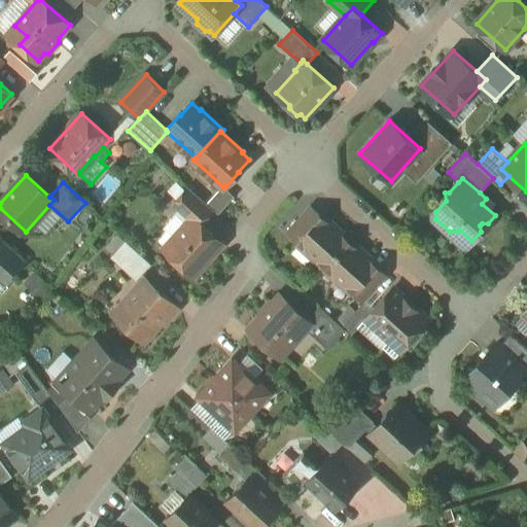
[(188,185),(172,204),(190,220),(195,216),(202,222),(214,209),(208,203),(188,185)]
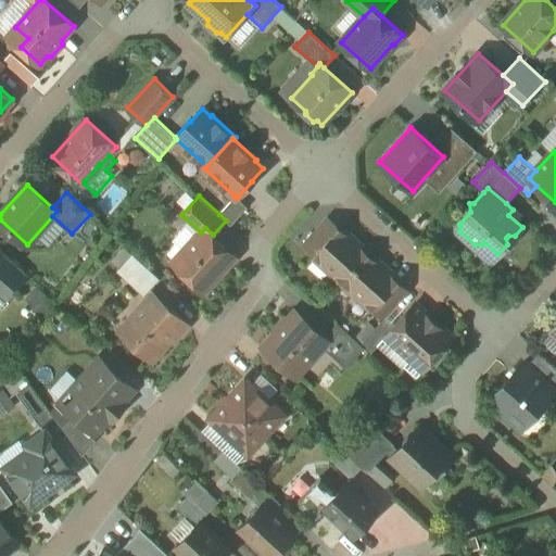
[(237,198),(235,197),(219,214),(226,220),(231,225),(249,206),(238,197),(237,198)]
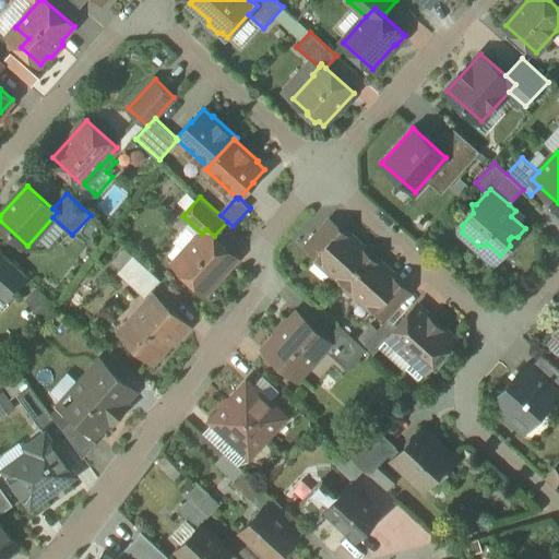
[(346,234),(330,219),(307,246),(334,271),(331,273),(344,285),(370,256),(359,246),(361,242),(349,230),(346,234)]
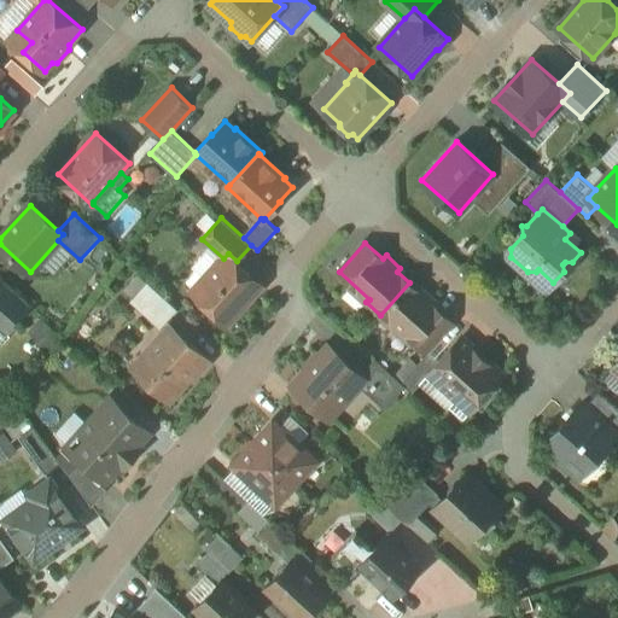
[(237,261),(228,254),(223,258),(194,291),(227,321),(261,284),(237,261)]
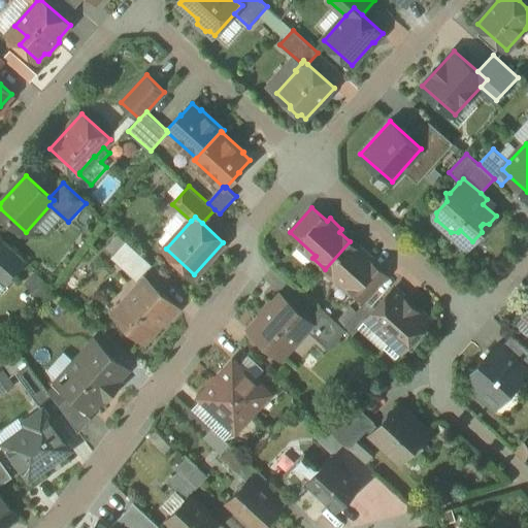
[(26,260),(2,238),(0,239),(0,260),(4,264),(0,268),(0,270),(9,278),(26,260)]
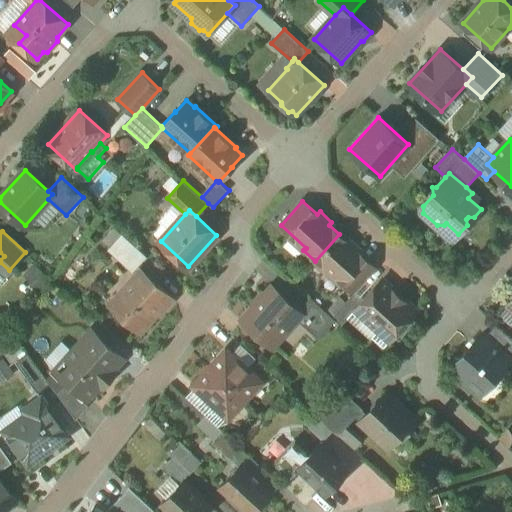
[(147,255),(122,233),(108,248),(133,271),(147,255)]
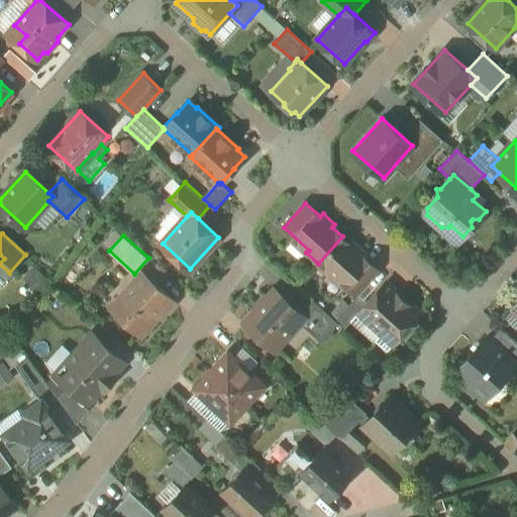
[(353,246),(342,236),(318,264),(330,275),(333,272),(358,295),(359,293),(380,271),(365,257),(368,254),(355,243),(353,246)]
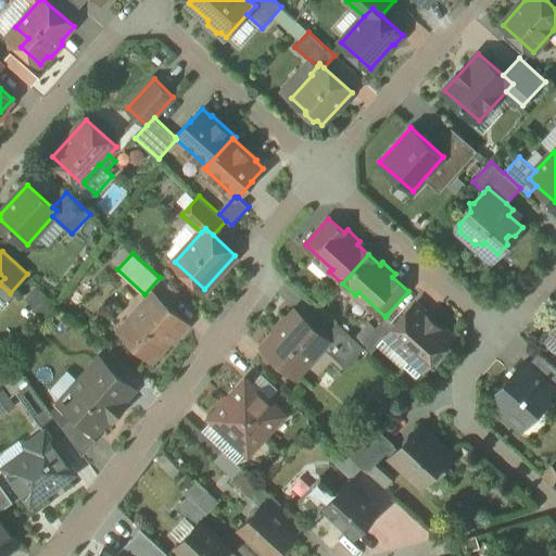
[(155,293),(122,330),(152,358),(158,352),(161,352),(167,344),(168,340),(186,320),(155,293)]
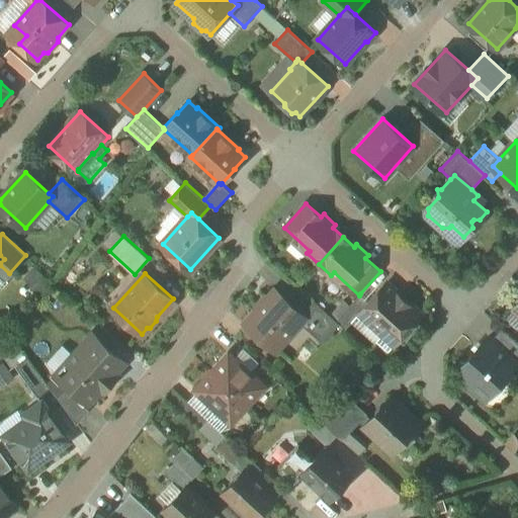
[(369,301),(359,313),(359,314),(382,334),(377,340),(389,351),(398,342),(397,341),(423,313),(387,281),(369,301)]
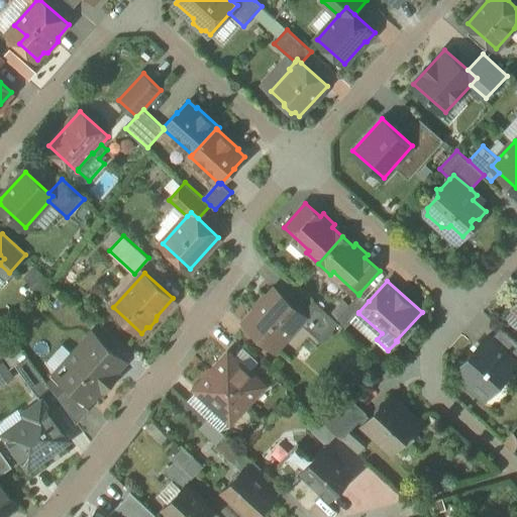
[(276,290),(246,322),(276,348),(300,320),(305,315),(303,313),(276,290)]
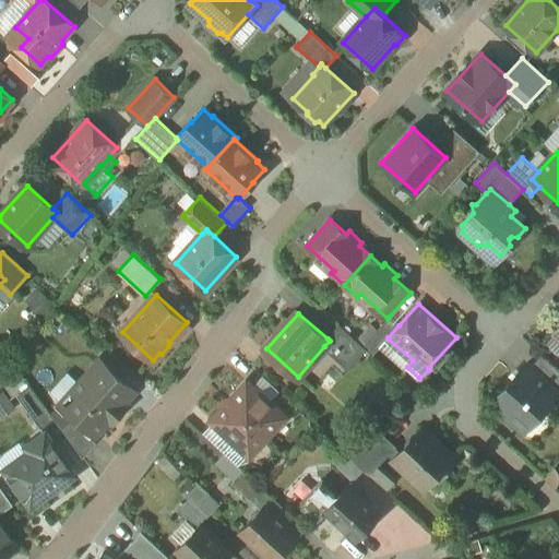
[(388,319),(364,345),(368,349),(373,354),(388,339),(388,337),(399,325),(389,317),(388,319)]
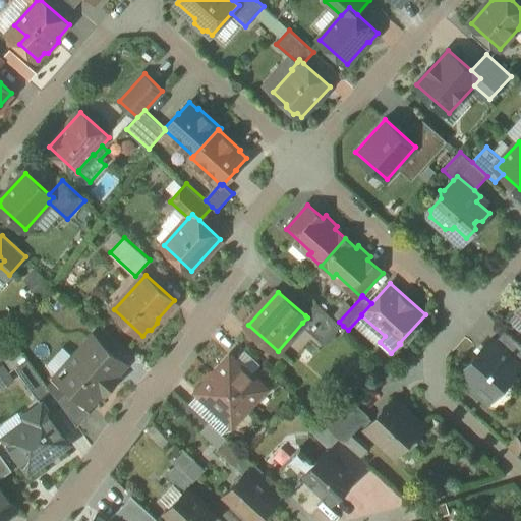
[(339,322),(316,302),(305,315),(307,317),(302,323),(326,344),(343,326),(339,322)]
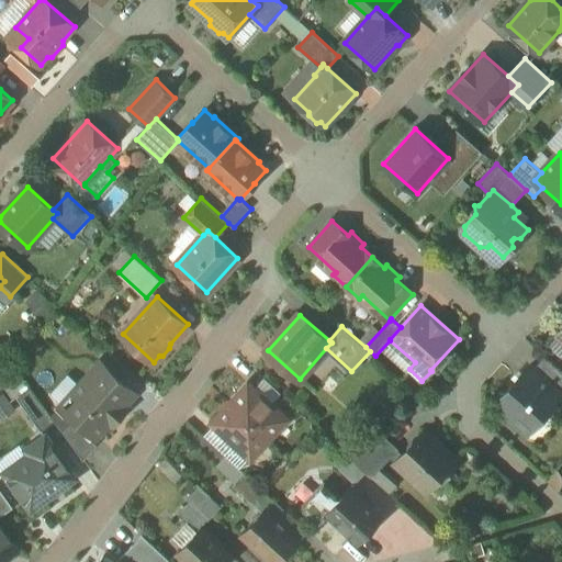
[(561,371),(546,357),(534,369),(561,393),(561,395),(561,371)]
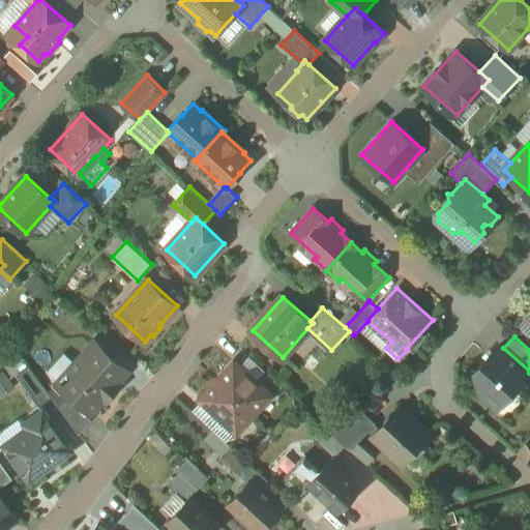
[(128,371),(95,341),(59,382),(91,411),(104,396),(107,399),(119,384),(117,382),(128,371)]
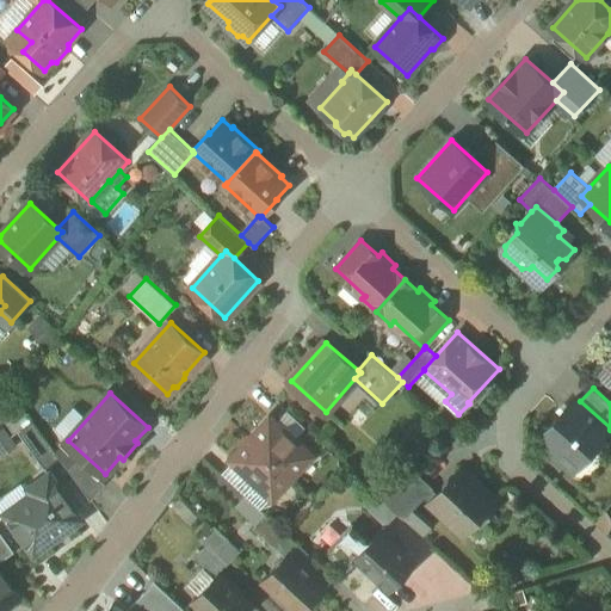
[(575,397),(549,427),(550,449),(569,467),(587,446),(594,446),(610,430),(610,427),(580,401),(575,397)]
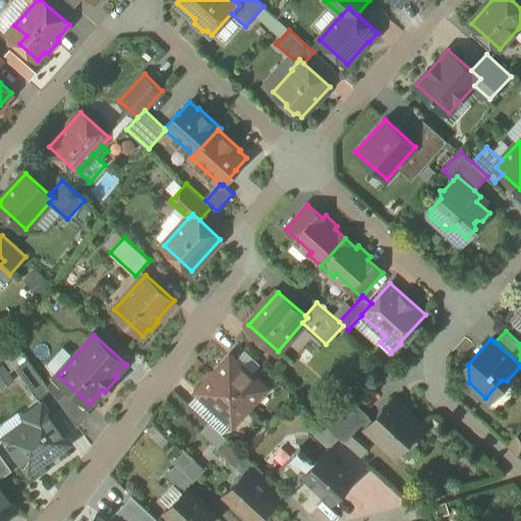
[(267,388),(231,355),(214,372),(250,406),(267,388)]
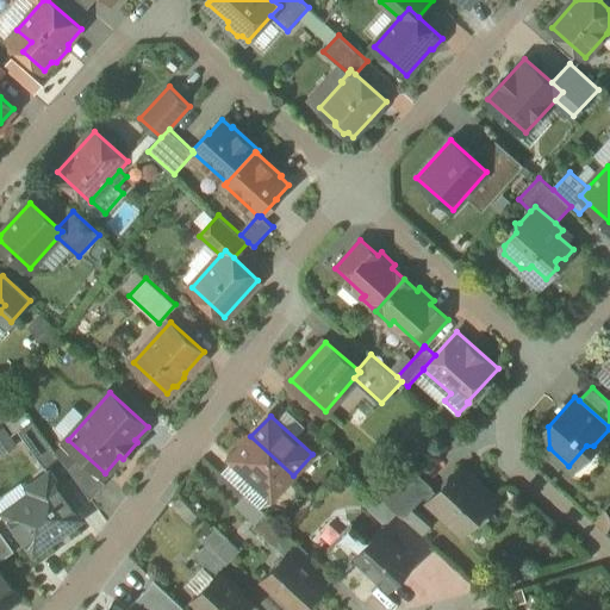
[(60,456),(33,419),(19,430),(45,467),(60,456)]
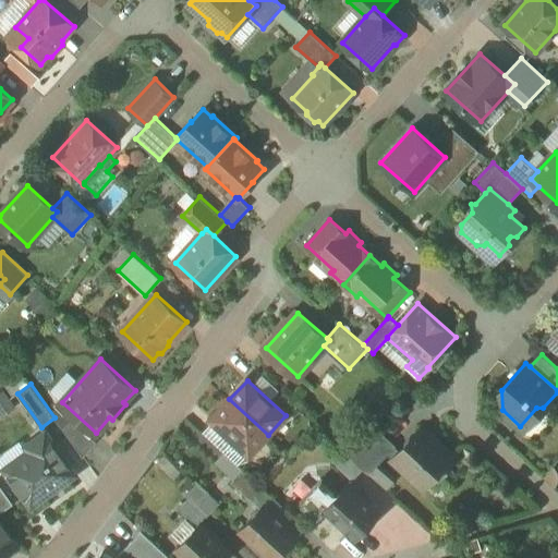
[(268,435),(229,399),(211,419),(250,455),(268,435)]
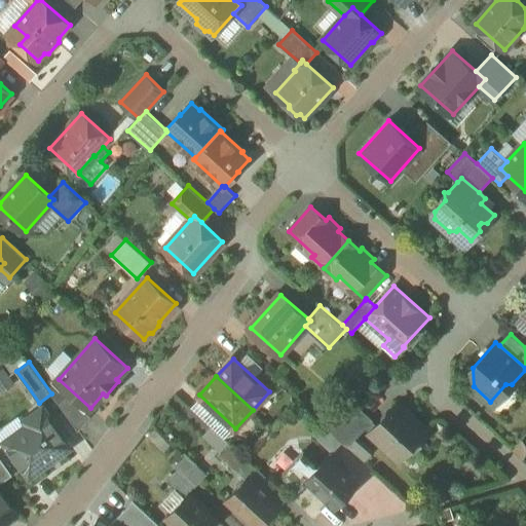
[(91,416),(68,395),(60,404),(78,430),(91,416)]
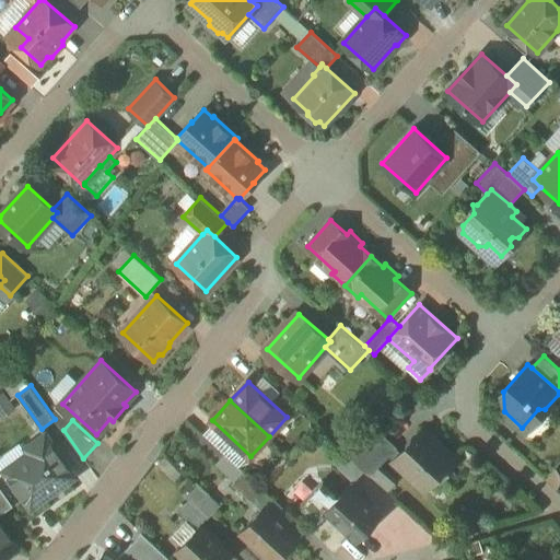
[(457,459),(423,428),(415,438),(412,438),(407,444),(407,446),(395,461),(426,488),(436,475),(440,478),(457,459)]
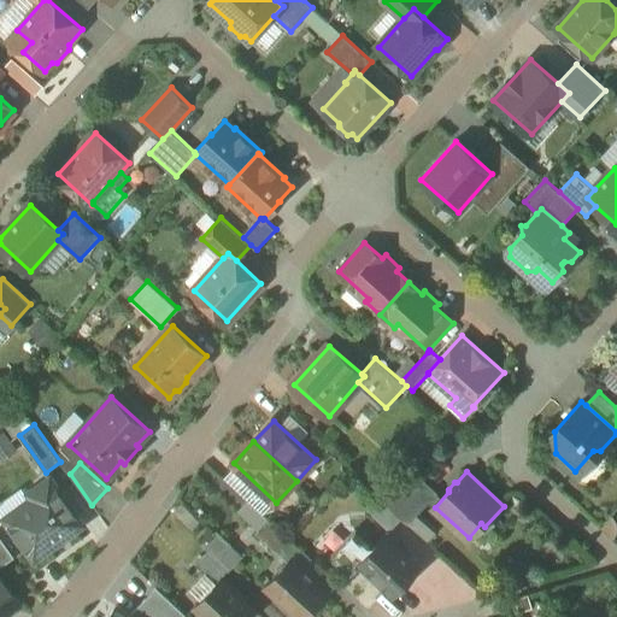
[(51,477),(30,493),(36,501),(7,521),(35,559),(60,541),(59,540),(83,523),(51,477)]
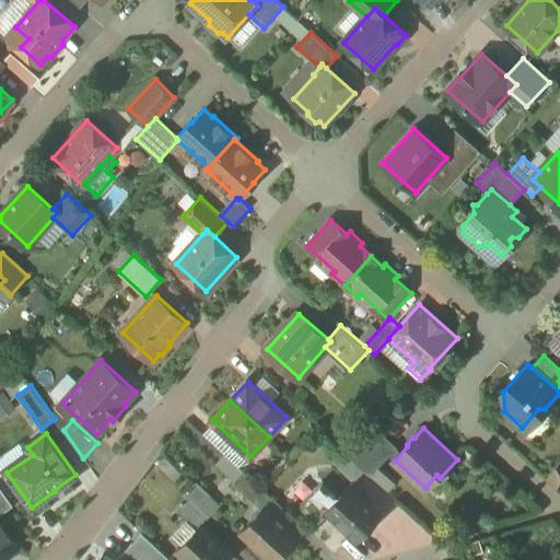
[(385,435),(359,464),(365,470),(371,476),(398,447),(385,435)]
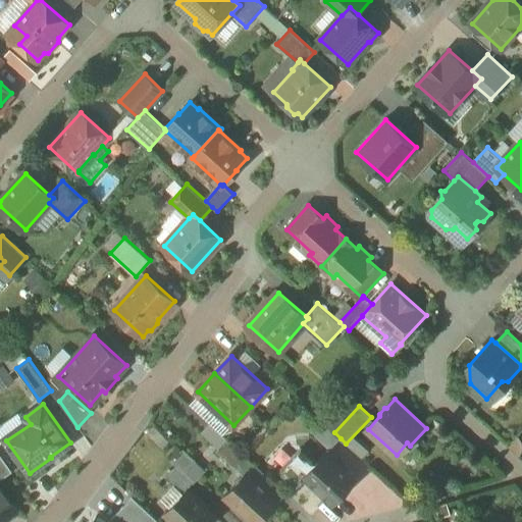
[(334,432),(321,421),(311,431),(330,449),(341,438),(334,432)]
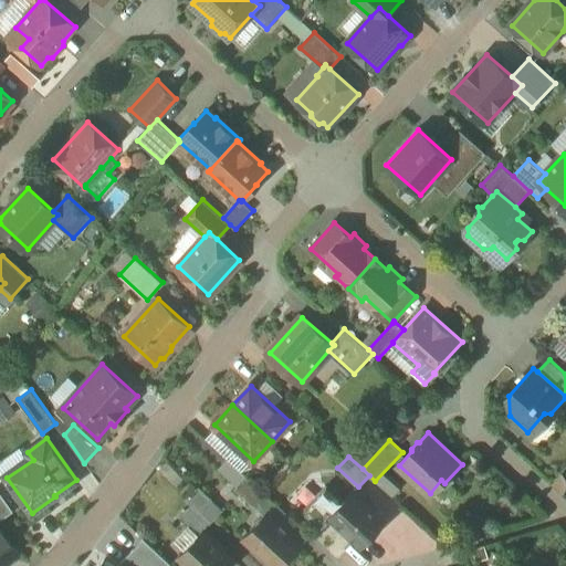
[(296,522),(247,475),(236,489),(253,505),(265,514),(269,511),(289,530),(296,522)]
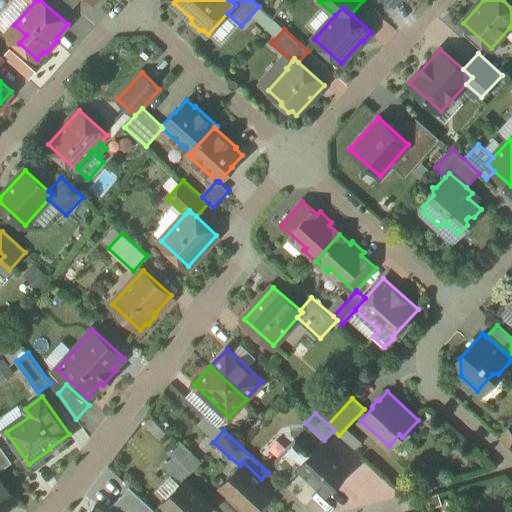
[(296,439),(275,462),(291,476),(299,468),(327,494),(349,470),(320,443),(311,453),(296,439)]
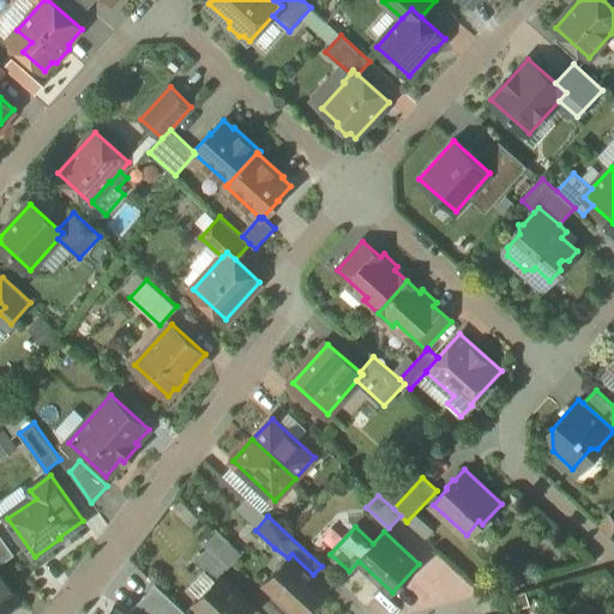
[(0,564),(14,554),(0,533),(0,564)]
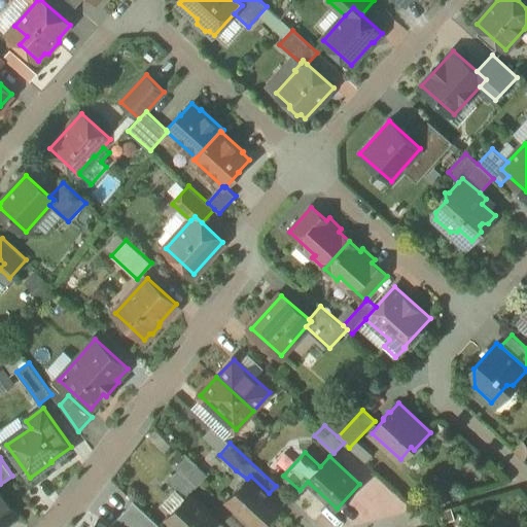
[(178,469),(167,482),(184,497),(188,492),(189,493),(197,486),(178,469)]
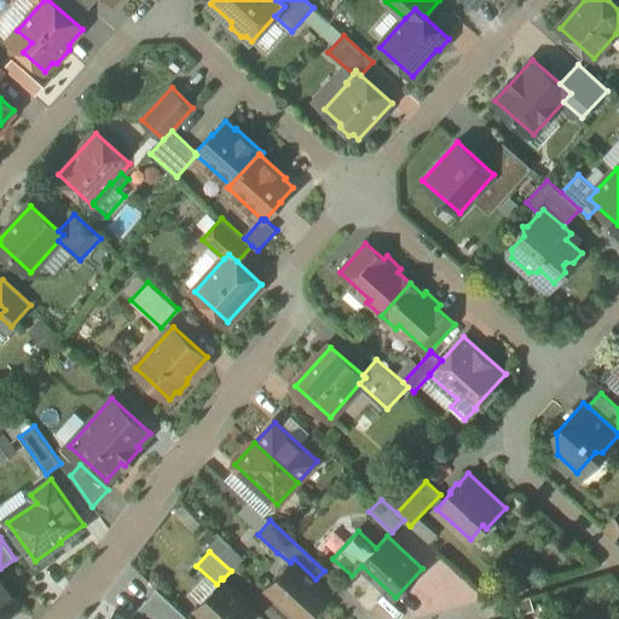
[(290,562),(266,589),(283,605),(285,603),(301,618),(306,618),(330,593),(316,579),(294,559),(290,562)]
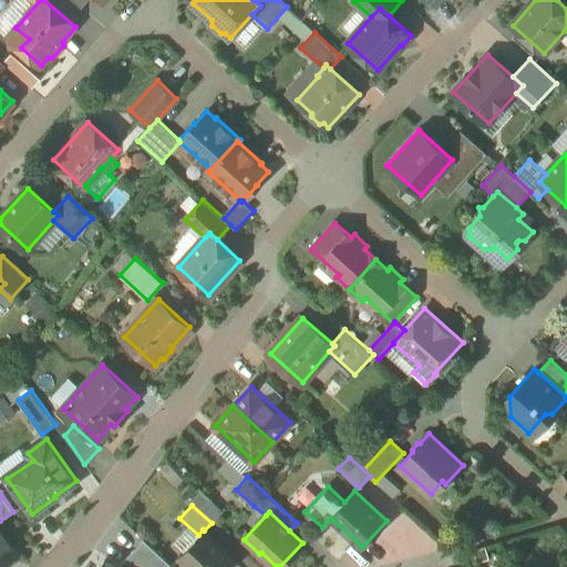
[(0,528),(0,564),(17,553),(0,528)]
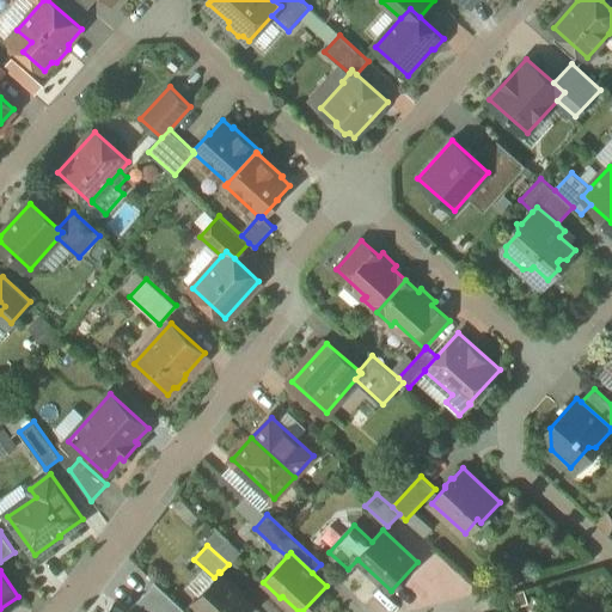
[(214,577),(191,603),(200,611),(246,611),(254,605),(220,573),(219,571),(214,577)]
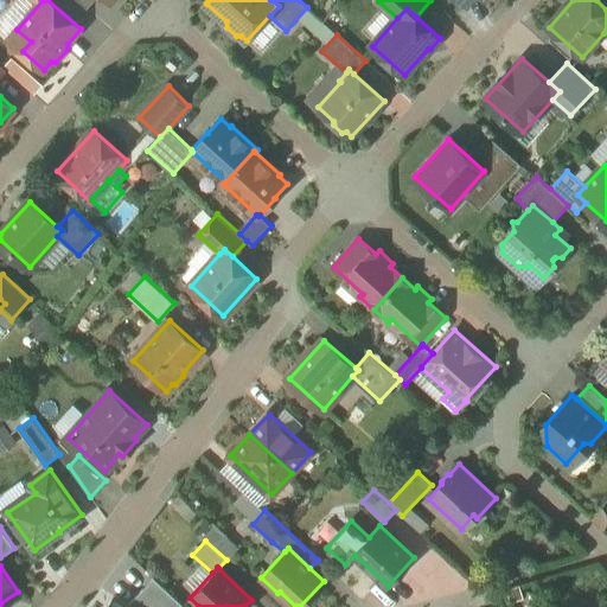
[(181,606),(184,605),(154,577),(129,604),(128,605),(133,606),(181,606)]
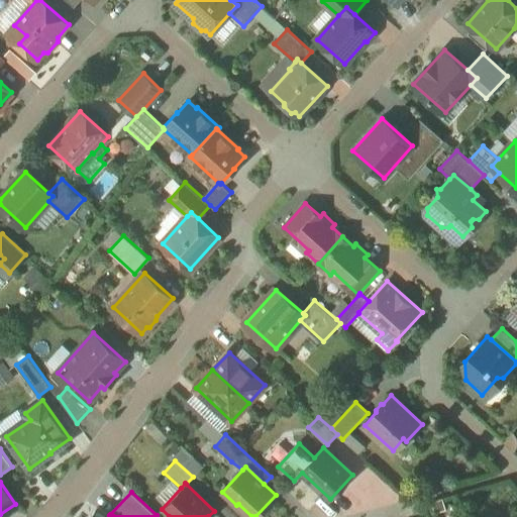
[(445,509),(442,498),(431,501),(433,512),(445,509)]
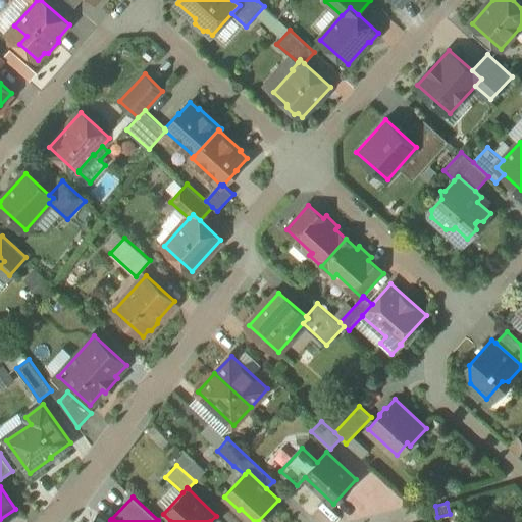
[(114,521),(110,520),(111,519),(99,512),(92,521),(114,521)]
